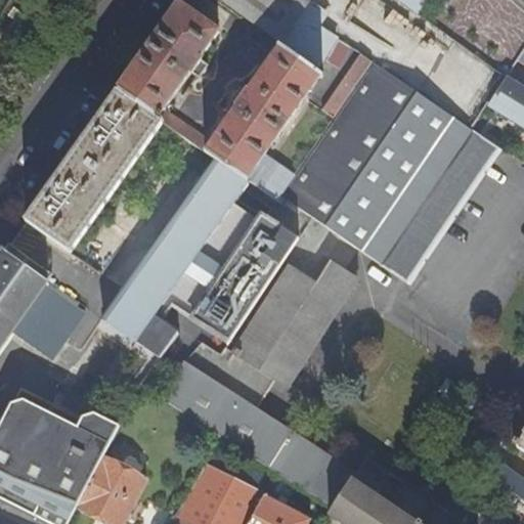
[(217,0),(277,44),(299,14),(308,0),(217,0)]
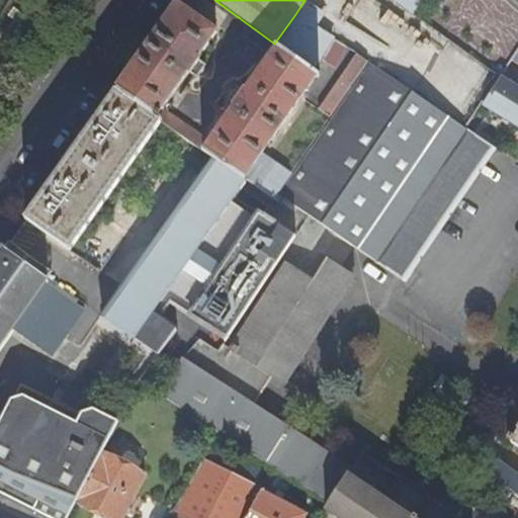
[(502,0),(517,13),(517,0),(502,0)]
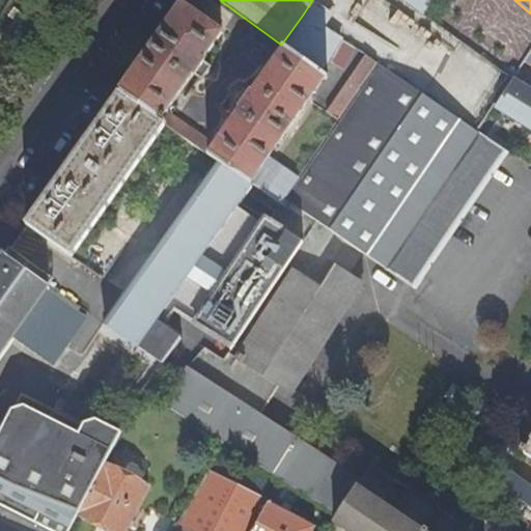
[(223,33),(183,5),(119,93),(164,124),(196,147),(221,165),(251,186),(252,185),(280,203),(299,178),(269,157),(324,79),(326,80),(328,78),(322,74),(285,48),(252,96),(244,90),(235,103),(243,109),(216,147),(168,113),(195,74),(203,80),(213,67),(204,61),(223,33)]
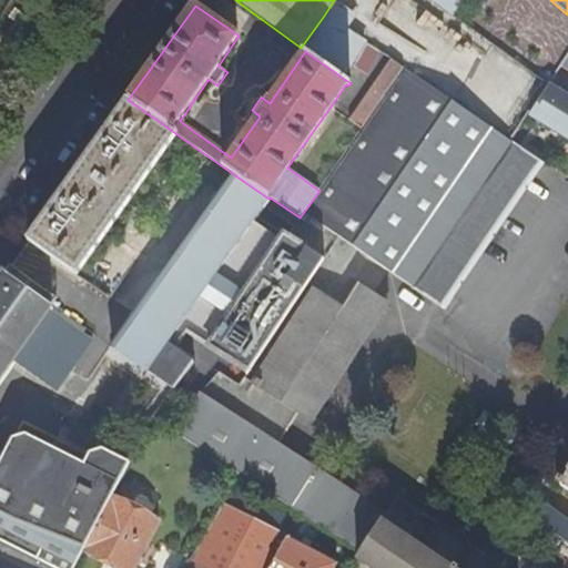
[(324,16),(301,48),(305,51),(344,79),(351,67),(366,42),(361,38),(324,16)]
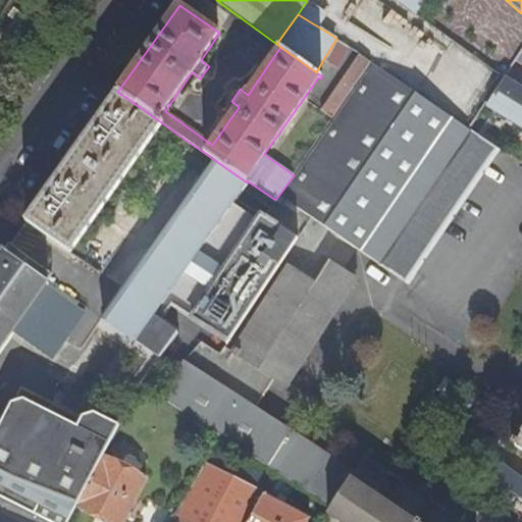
[(350,48),(336,39),(322,61),(337,70),(350,48)]
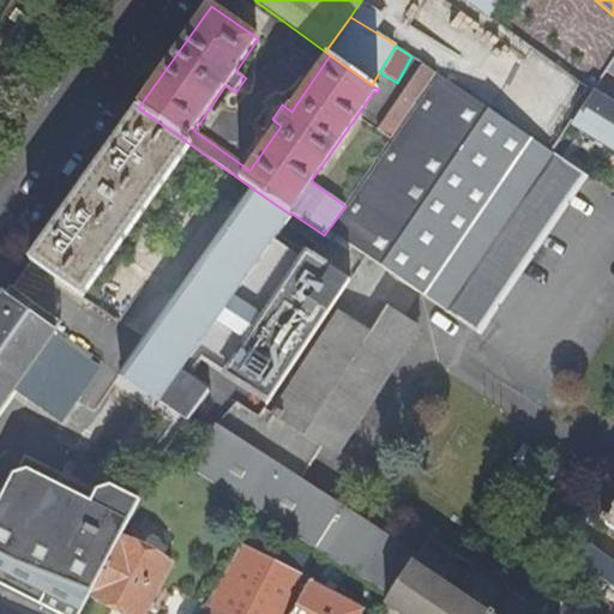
[(613,55),(603,72),(613,78),(613,55)]
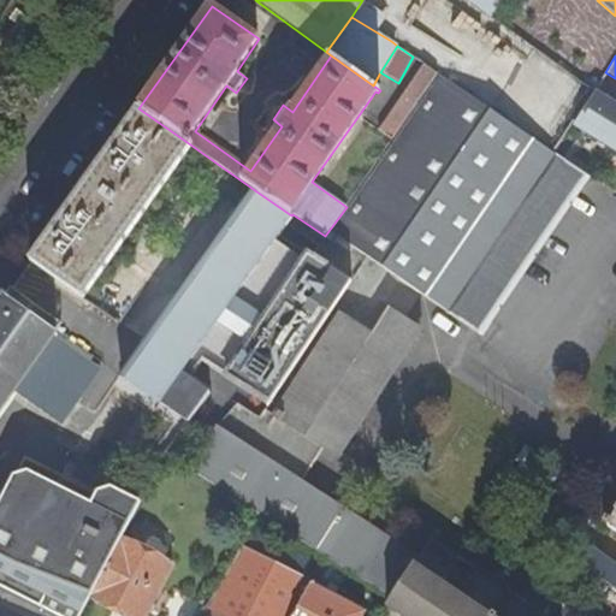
[(438,73),(425,64),(380,130),(392,140),(438,73)]
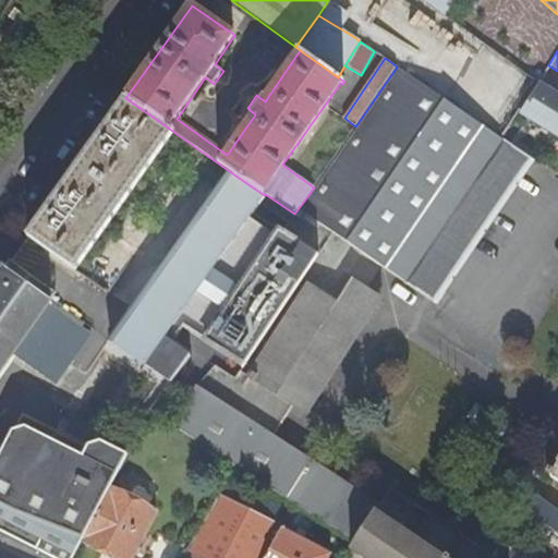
[(531,157),(502,137),(399,68),(296,216),(302,220),(305,214),(433,303),(531,157)]
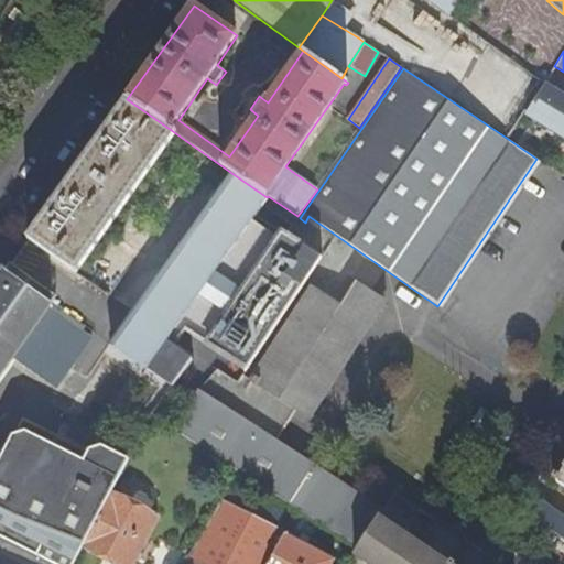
[(563,137),(563,97),(543,86),(525,114),(563,137)]
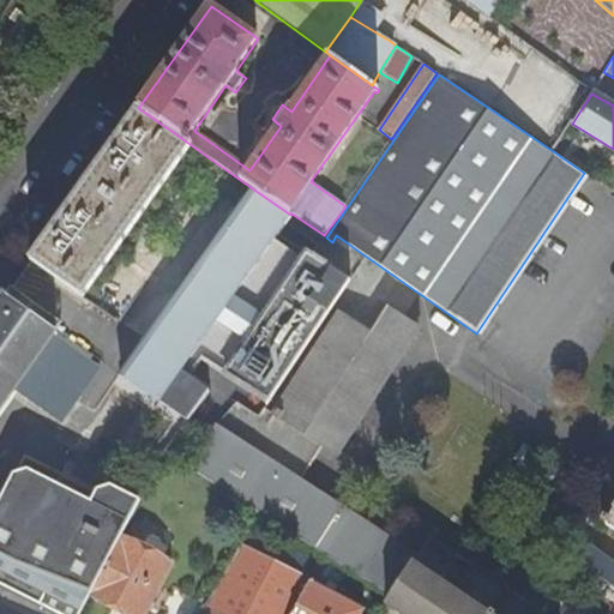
[(190,144),(138,108),(31,260),(82,295),(190,144)]
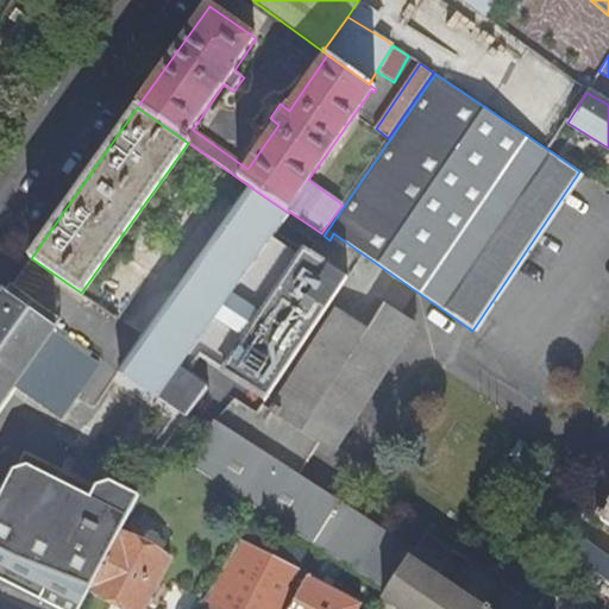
[(289,214),(288,213),(253,189),(123,376),(187,416),(207,387),(180,369),(193,350),(268,397),(346,278),(275,233),(289,214)]
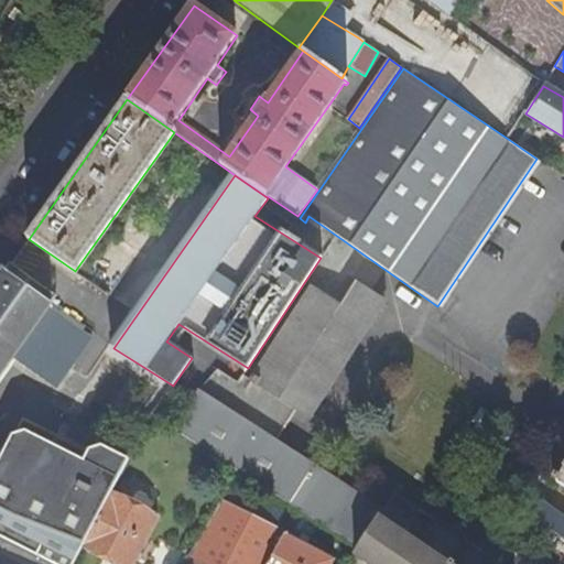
[(0,376),(51,303),(7,270),(0,279),(0,534),(57,563),(74,563),(84,545),(112,491),(129,459),(102,446),(89,452),(85,462),(26,432),(12,436),(0,461),(0,376)]
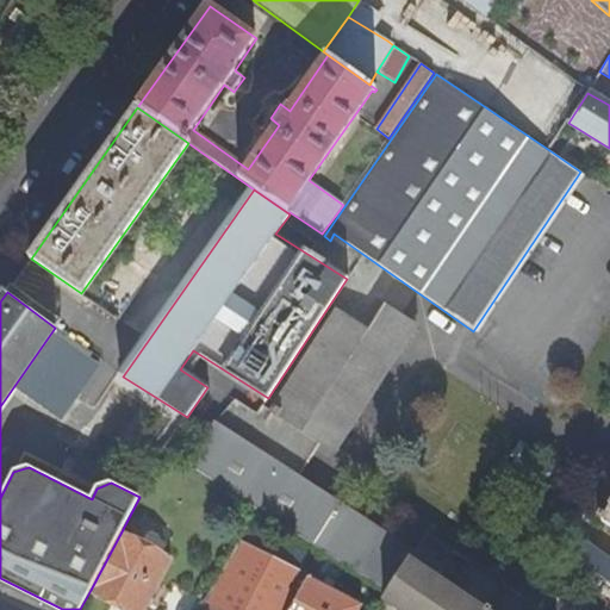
[(388,330),(398,313),(380,303),(365,327),(369,329),(374,321),(388,330)]
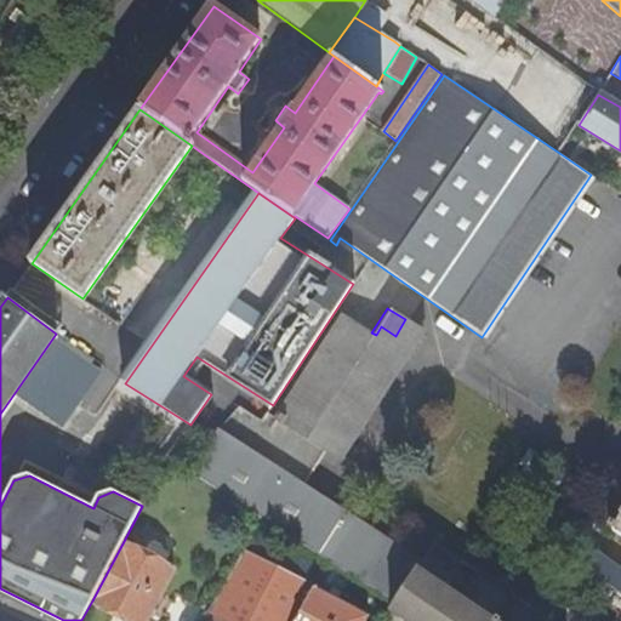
[(325,341),(391,383),(423,331),(405,319),(396,336),(381,326),(376,335),(371,332),(342,314),(325,341)]
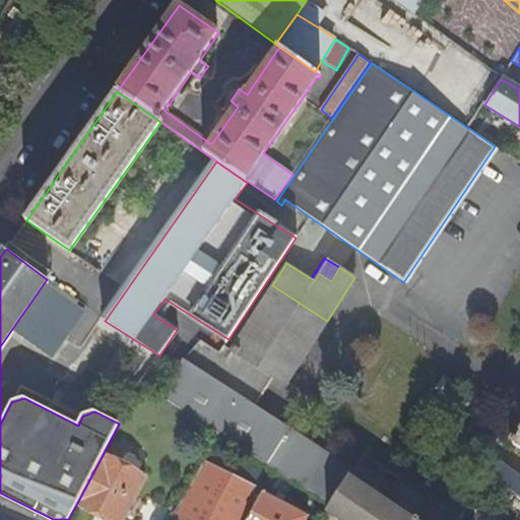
[(178,364),(158,394),(218,433),(275,468),(331,504),(349,477),(252,412),(273,378),(285,387),(327,321),(272,285),(209,386),(178,364)]
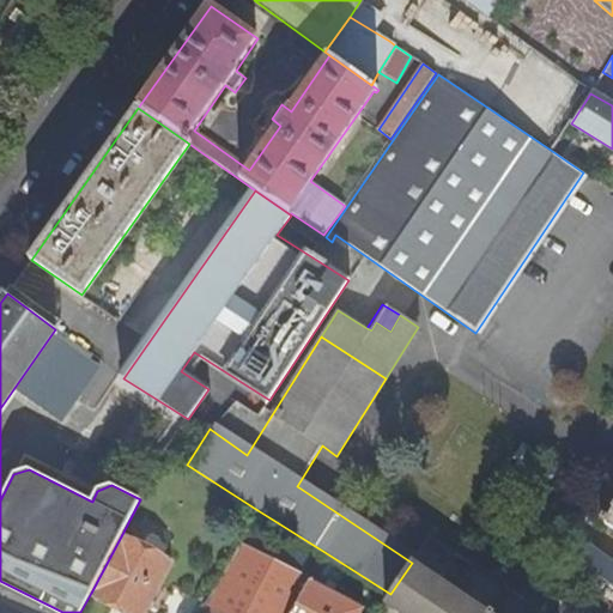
[(20,393),(61,422),(99,369),(59,340),(20,393)]
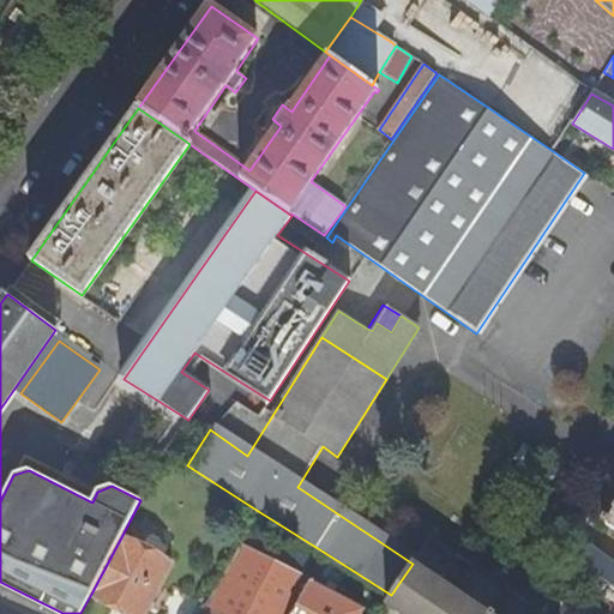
[(613,510),(609,518),(603,513),(600,519),(613,528),(613,510)]
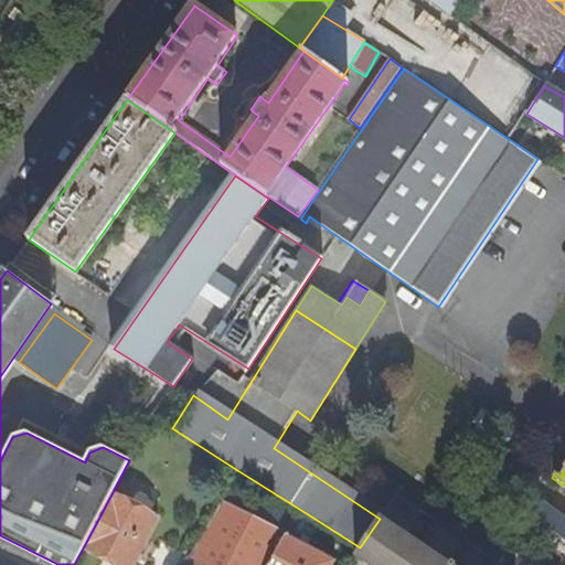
[(131,564),(157,516),(113,492),(84,546),(105,556),(120,564),(131,564)]
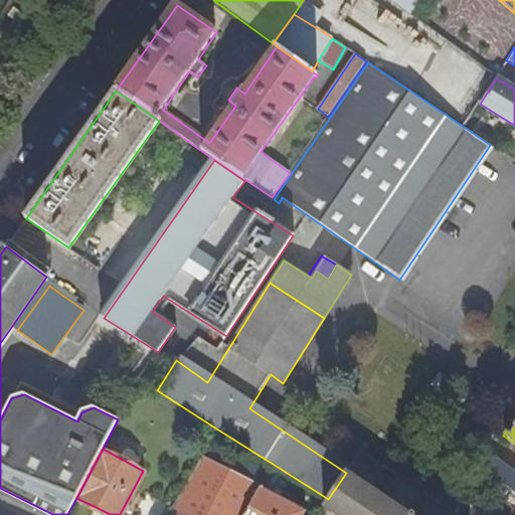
[(246,514),(262,486),(262,485),(203,454),(173,506),(168,514),(246,514)]
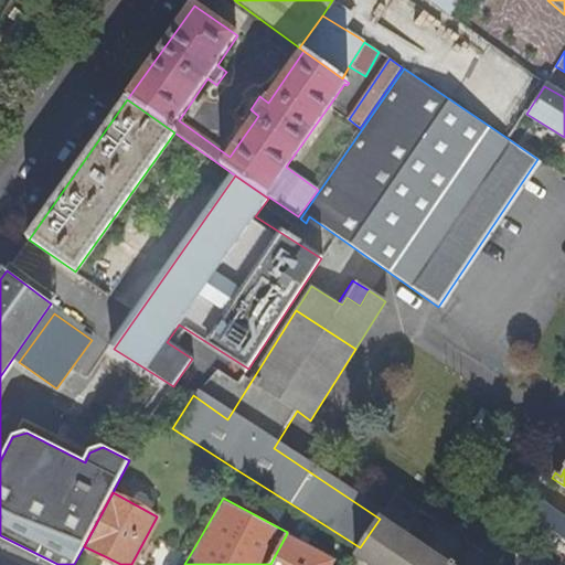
[(544,525),(556,533),(564,537),(564,516),(535,498),(525,512),(544,525)]
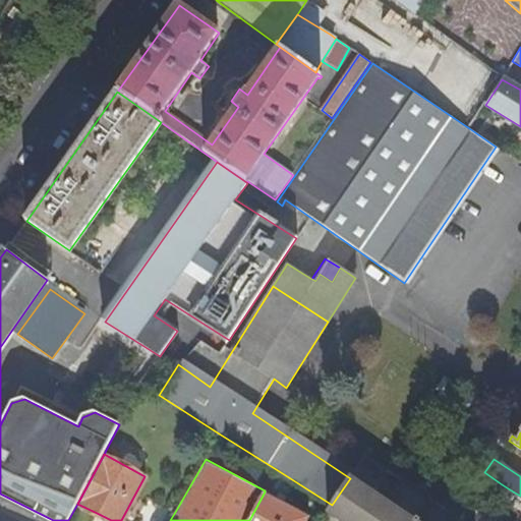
[(487,520),(396,460),(388,472),(461,520),(487,520)]
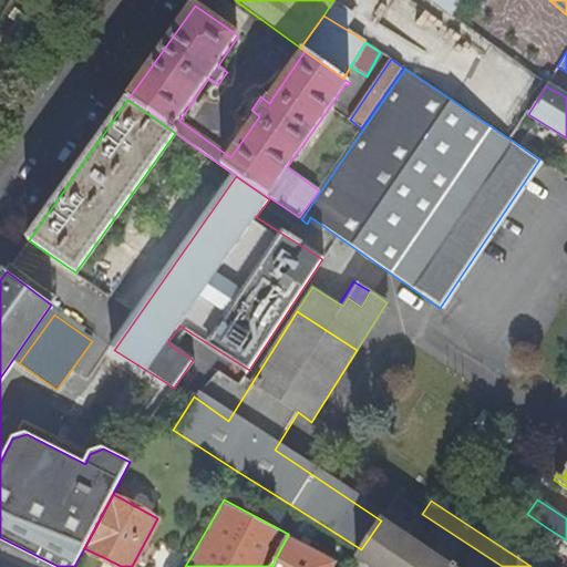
[(361,549),(359,557),(372,566),(452,566),(397,529),(381,521),(361,549)]
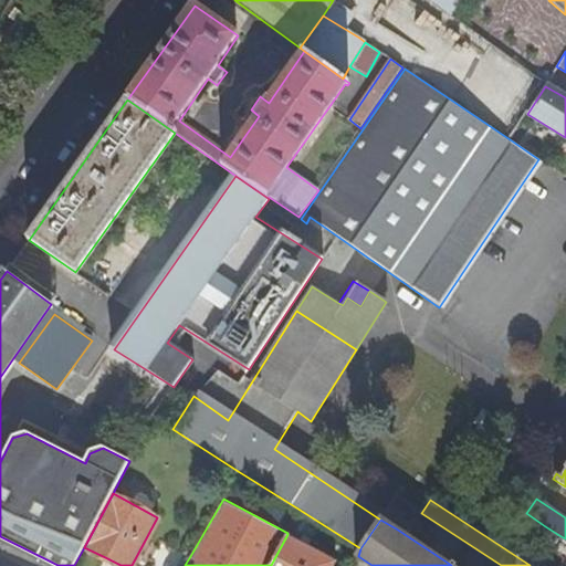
[(287,534),(271,565),(333,565),(336,559),(308,545),(311,540),(304,535),(301,542),(287,534)]
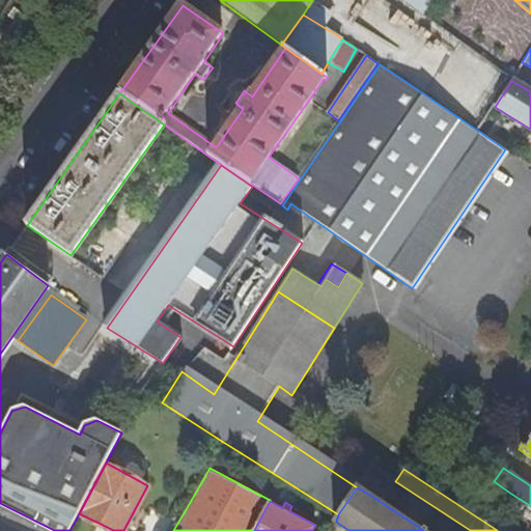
[(526,530),(530,530),(530,505),(523,501),(514,513),(530,524),(526,530)]
